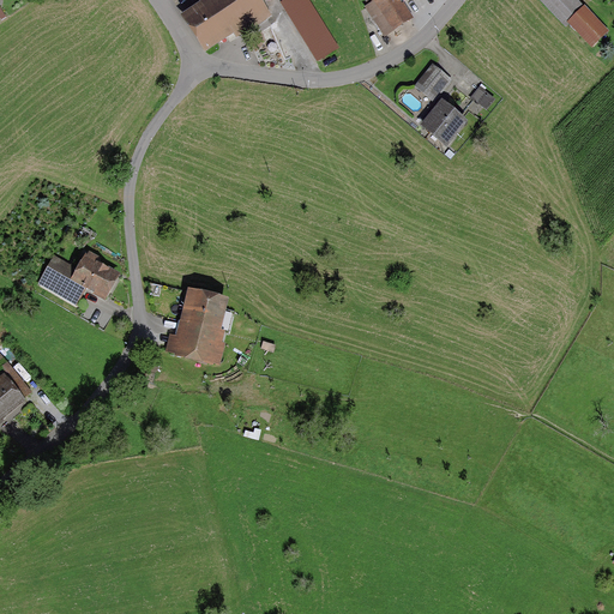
[(258,0),(198,0),(202,5),(187,13),(204,43),(263,10),(258,0)]
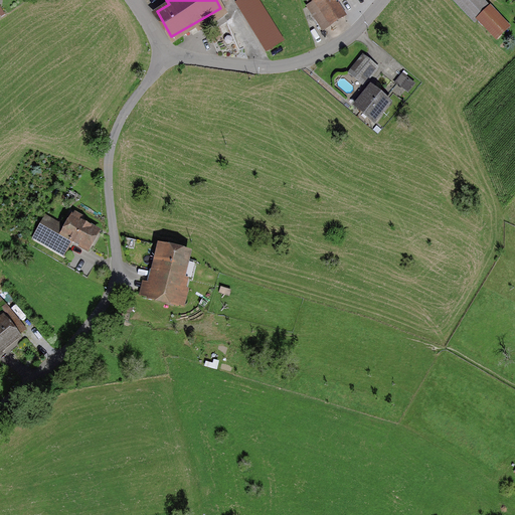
[(284,39),(260,0),(236,0),(235,1),(266,50),(284,39)]
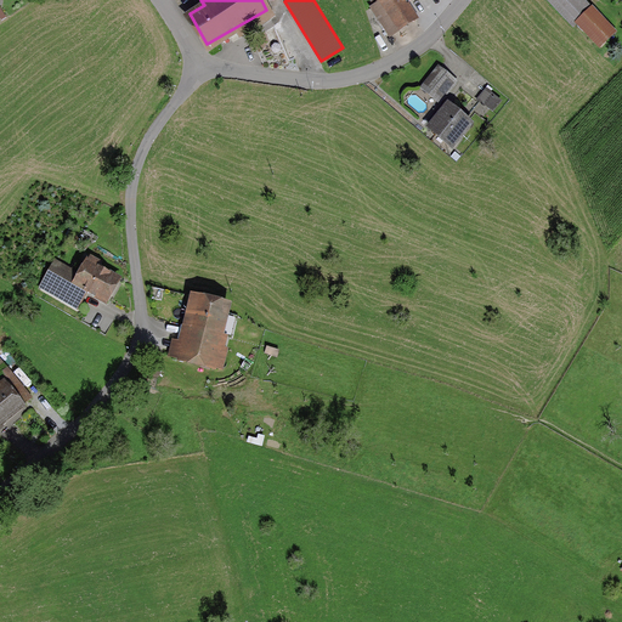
[(375,0),(369,4),(389,35),(414,20),(402,0),(375,0)]
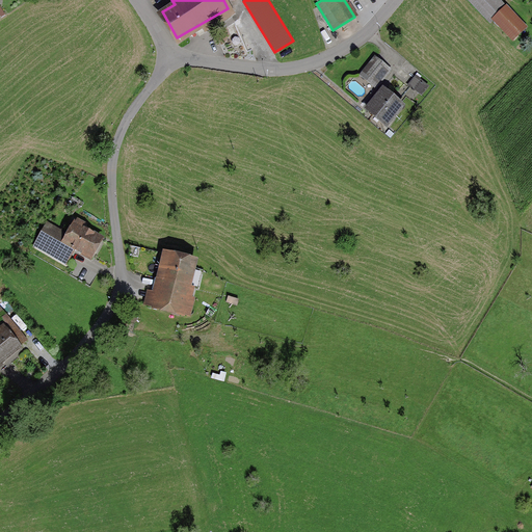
[(512,40),(527,26),(507,5),(506,5),(501,0),(468,0),(489,23),(494,20),(512,40)]
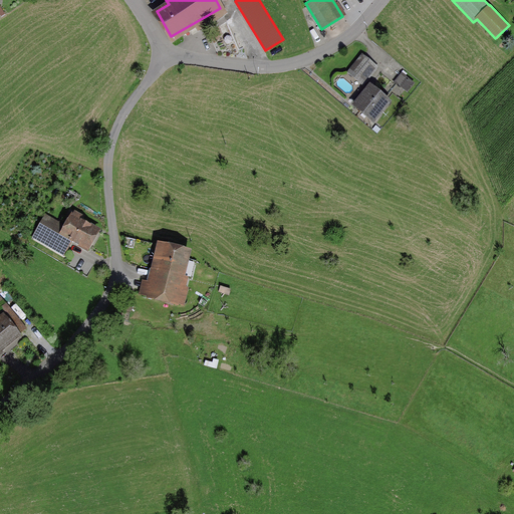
[(360,81),(372,69),(360,58),(348,70),(360,81)]
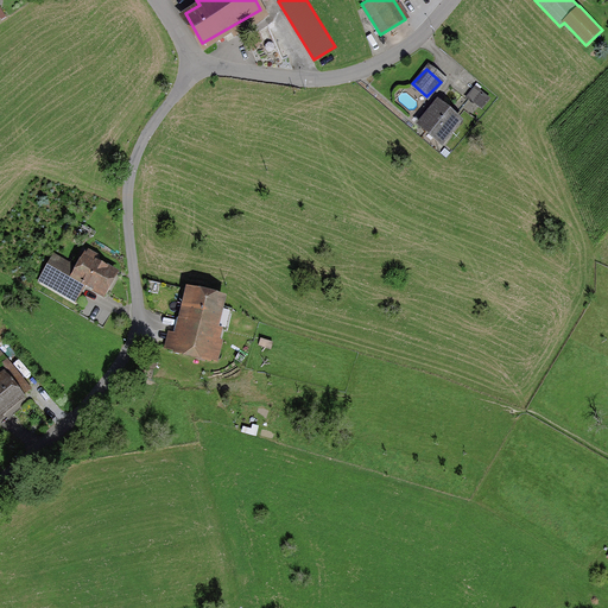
[(479,107),(486,97),(470,84),(463,95),(479,107)]
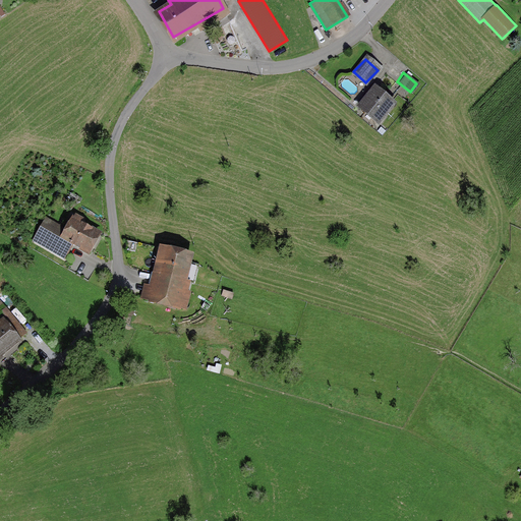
[(391,101),(372,89),(358,107),(375,119),(391,101)]
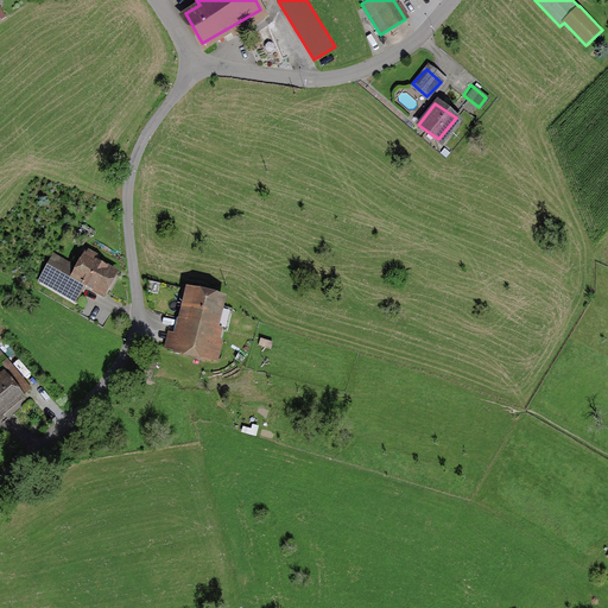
[(81,283),(101,296),(115,272),(84,253),(76,267),(54,253),(37,278),(70,298),(81,283)]
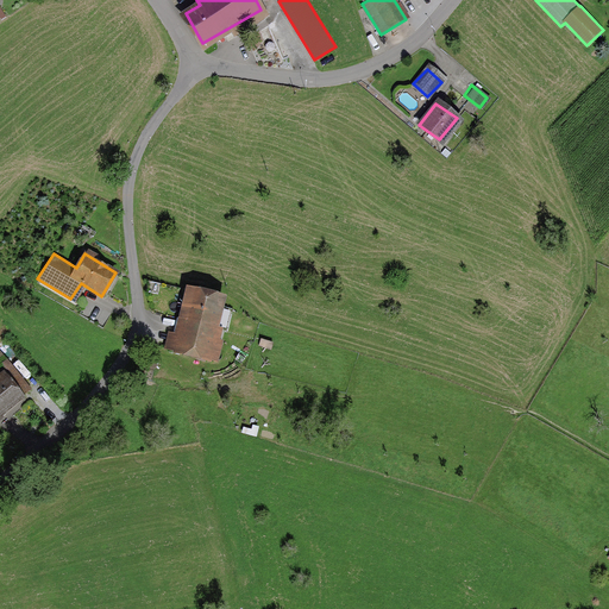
[(173,337),(168,336),(165,347),(214,360),(220,336),(213,334),(221,301),(184,292),(173,337)]
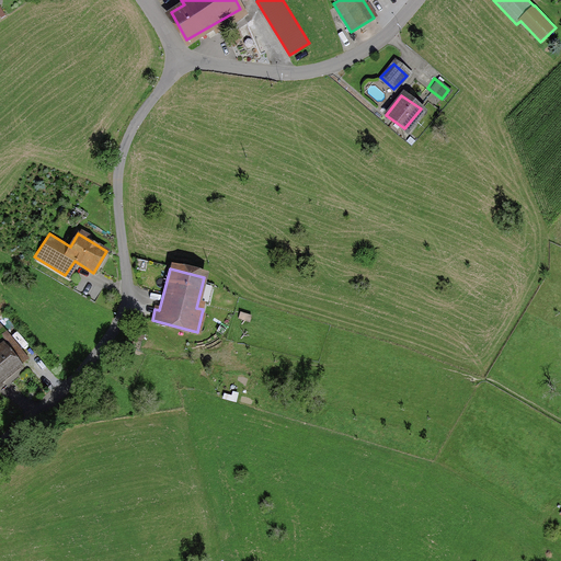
[(0,379),(20,362),(4,342),(0,345),(0,379)]
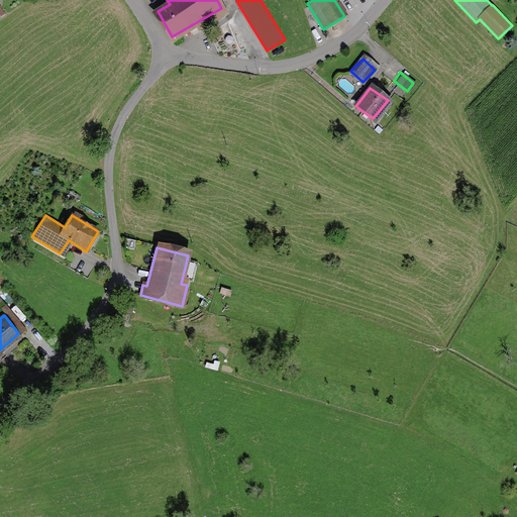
All buildings are outlined.
